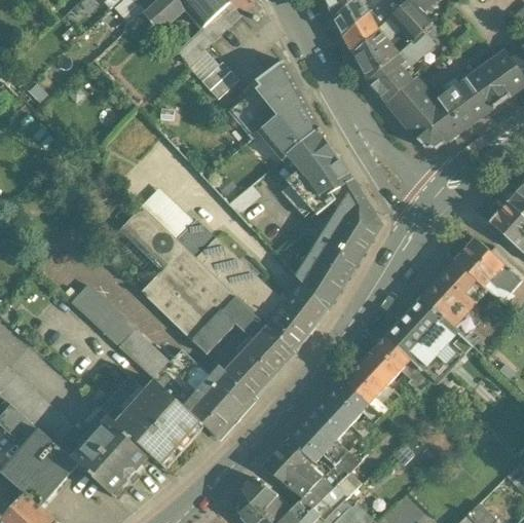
[(136,0),(144,9),(155,0),(136,0)]
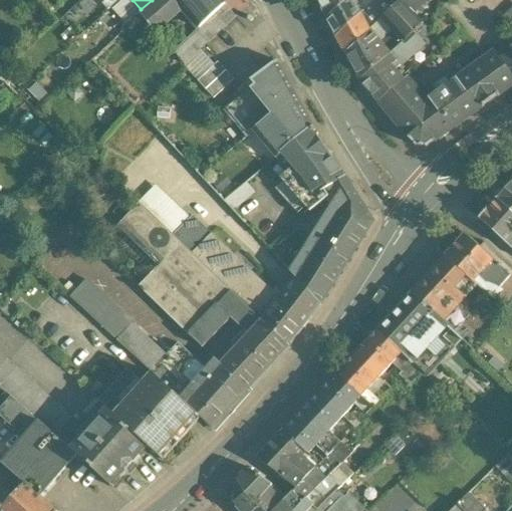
[(141,9),(141,10),(156,27),(180,6),(181,5),(176,0),(152,0),(141,9)]
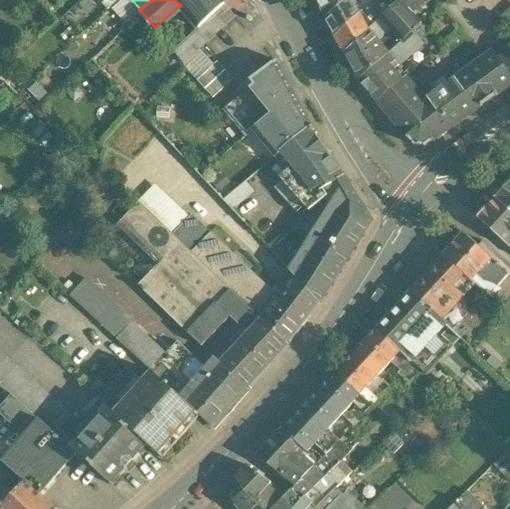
[(223,1),(222,0),(175,0),(180,5),(179,6),(196,26),(223,2),(223,1)]
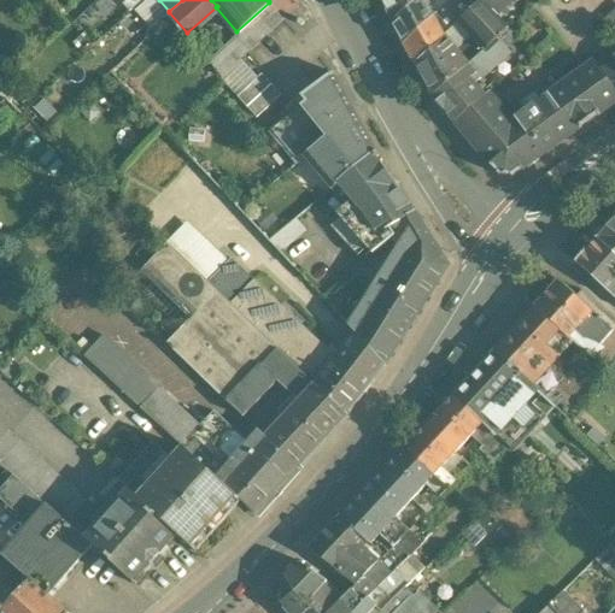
[(380,0),(391,21),(411,0),(380,0)]
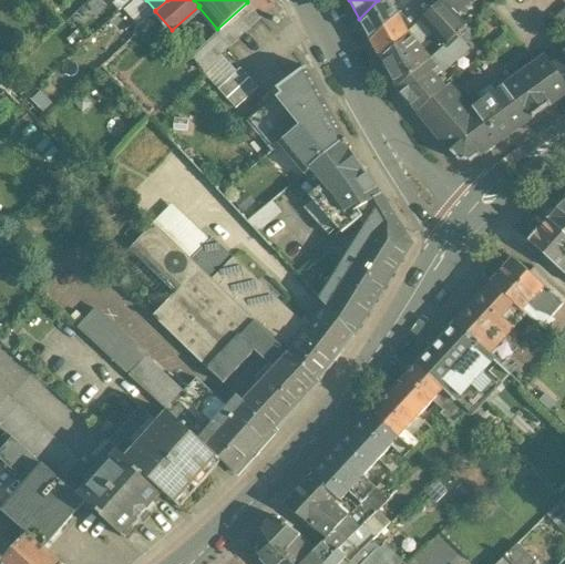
[(378,0),(359,19),(369,38),(396,13),(391,6),(388,0),(378,0)]
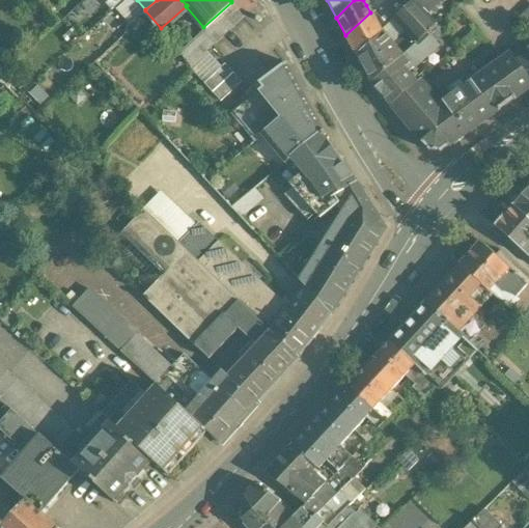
[(382,0),(370,12),(381,31),(382,30),(387,22),(410,0),(382,0)]
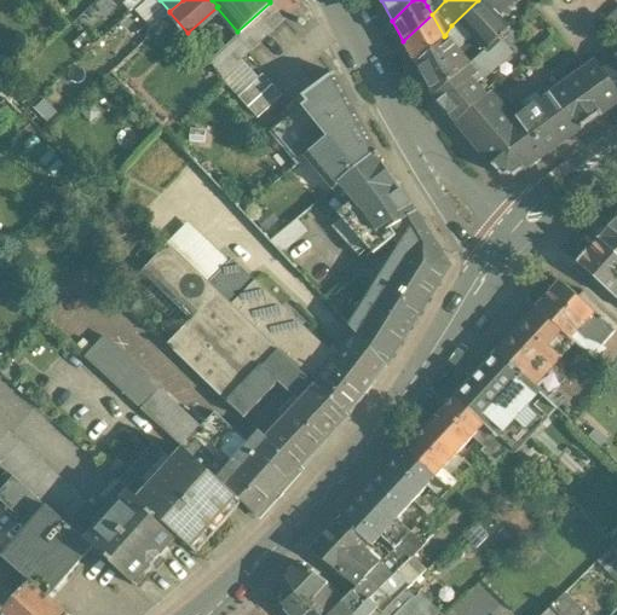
[(495,12),(485,0),(478,0),(457,19),(471,34),(484,48),(497,36),(508,27),(495,12)]
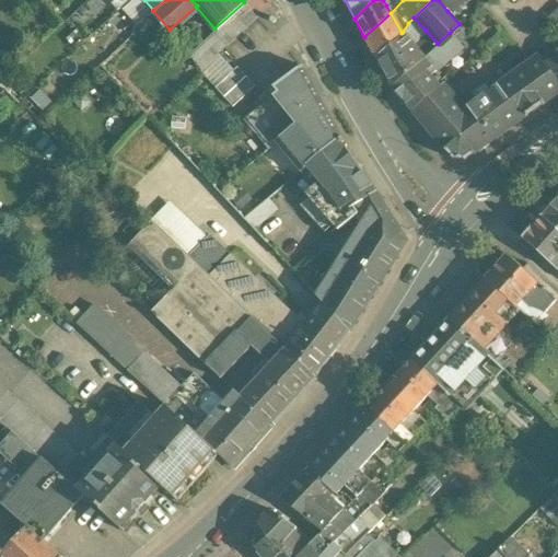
[(439,0),(448,11),(457,0),(439,0)]
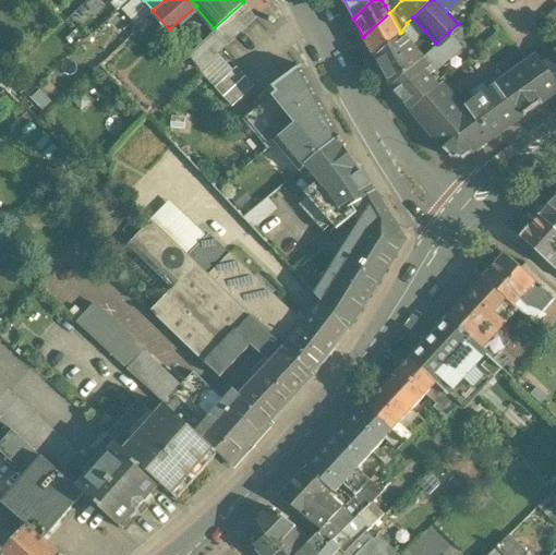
[(243,2),(214,28),(186,53),(198,68),(255,14),(243,1),(243,2)]
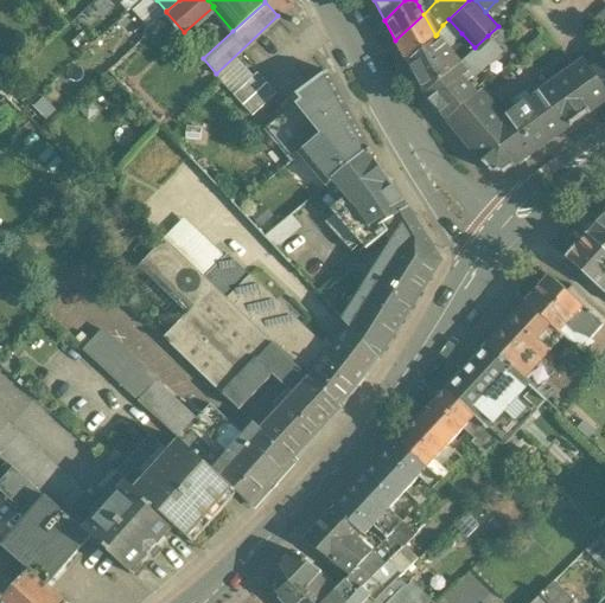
[(604,7),(591,20),(603,32),(604,29),(604,7)]
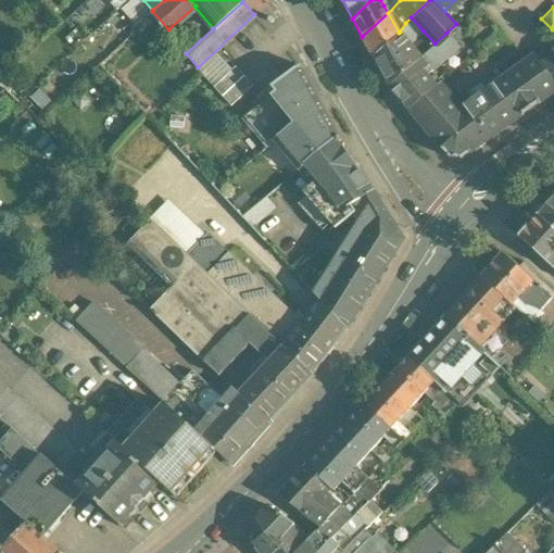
[(362,37),(361,37),(372,57),(372,55),(399,33),(388,13),(362,37)]
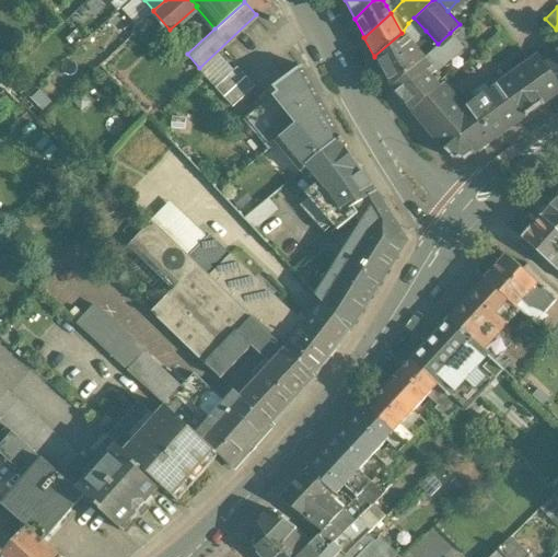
[(426,31),(413,43),(423,56),(436,46),(438,44),(426,31)]
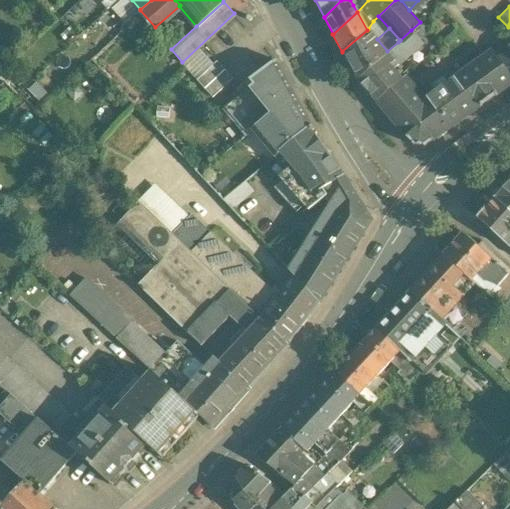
[(367,30),(342,51),(350,66),(356,77),(386,52),(387,51),(377,39),(368,29),(367,30)]
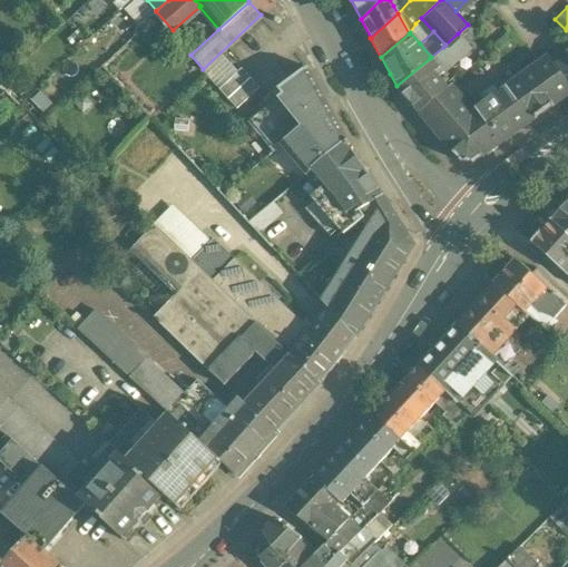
[(458,33),(446,45),(443,47),(453,58),(468,46),(458,33)]
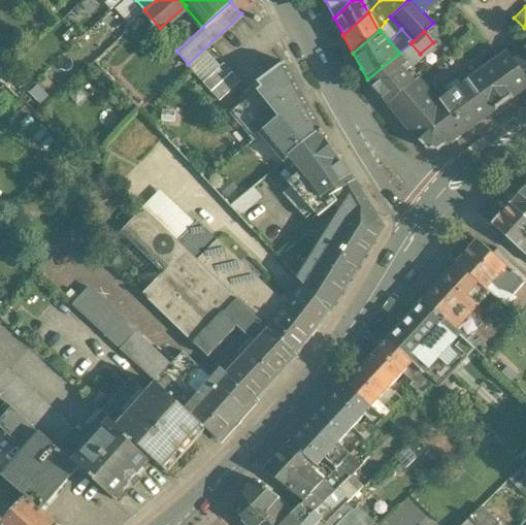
[(420,54),(419,55),(428,65),(442,52),(433,42),(420,54)]
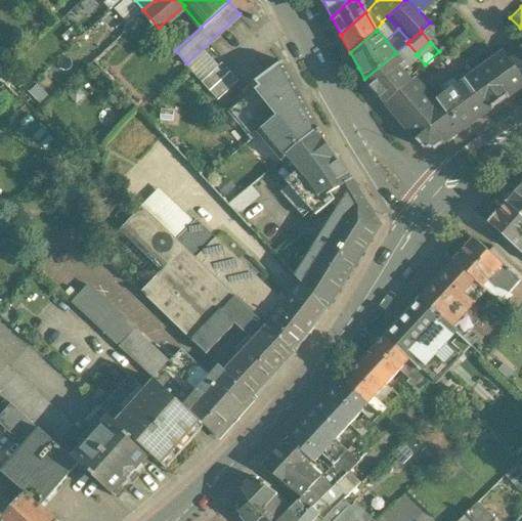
[(396,52),(395,53),(402,60),(401,61),(404,64),(416,54),(417,53),(407,43),(396,52)]
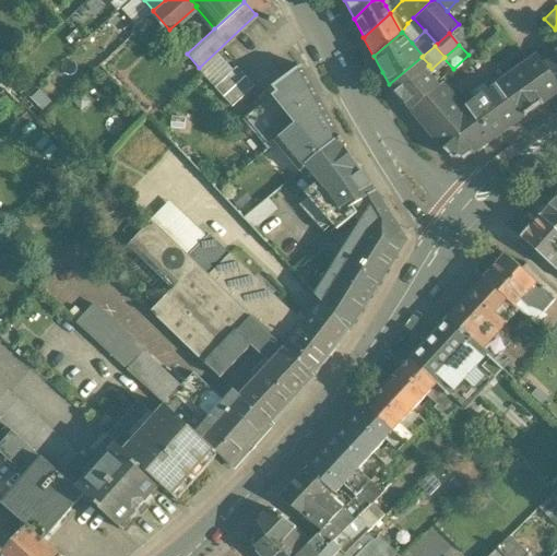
[(462,106),(440,82),(437,84),(410,109),(449,155),(461,157),(556,89),(556,54),(556,51),(542,61),(536,52),(462,106)]
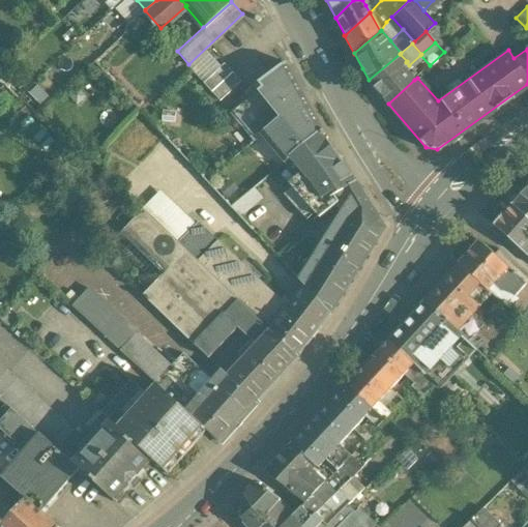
[(369,80),(388,104),(414,80),(402,65),(406,62),(407,61),(400,54),(369,80)]
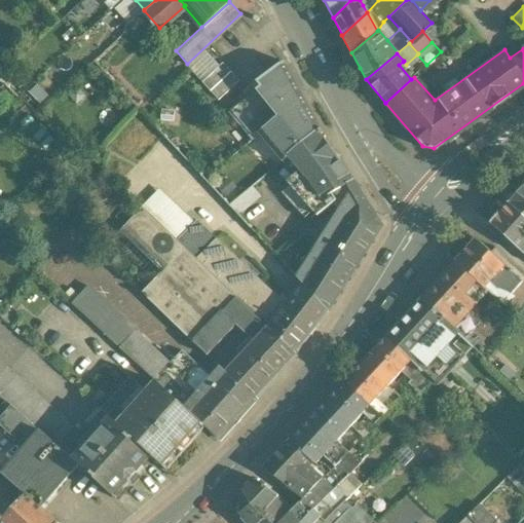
[(298,91),(282,61),(282,60),(255,80),(259,85),(255,88),(275,115),(257,131),(258,133),(279,158),(319,127),(298,91)]
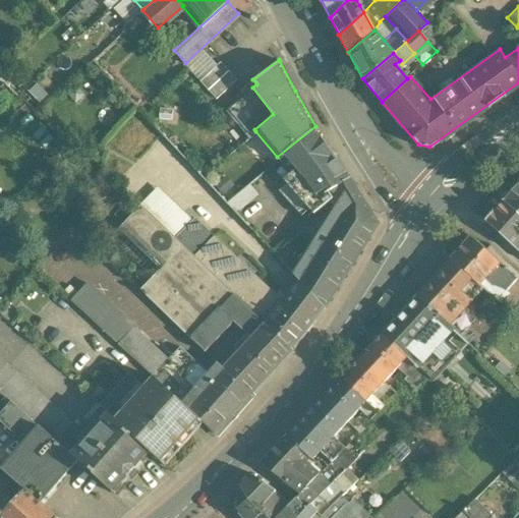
[(219,60),(198,79),(207,89),(227,69),(219,60)]
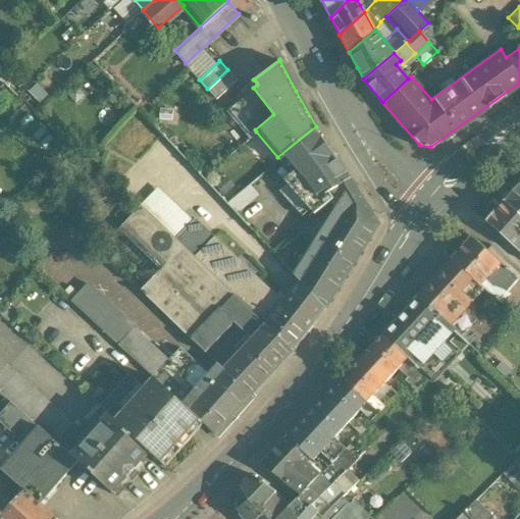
[(227,69),(207,89),(215,97),(236,78),(227,69)]
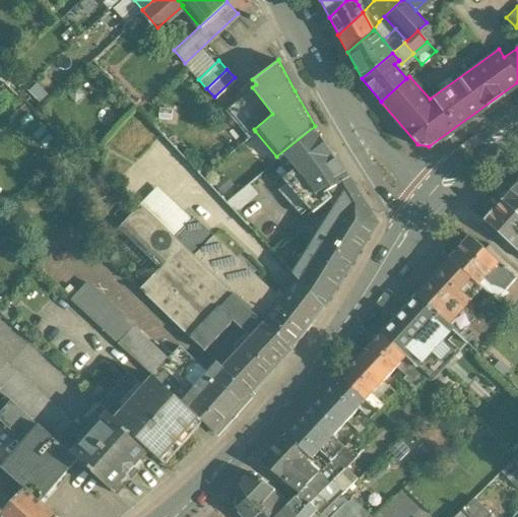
[(255,84),(224,110),(248,136),(255,131),(254,129),(272,114),(252,87),(256,84),(252,79),(251,80),(255,84)]
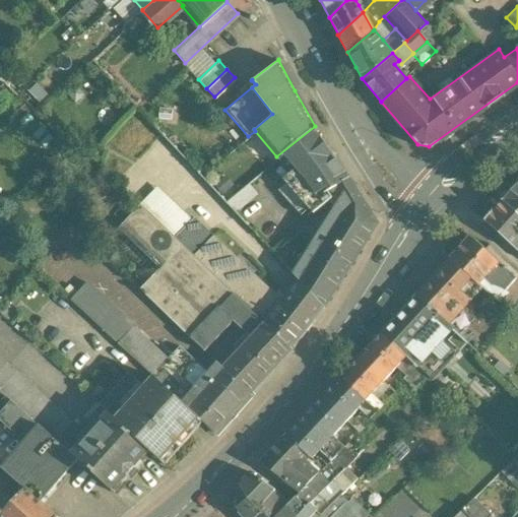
[(315,126),(276,156),(277,157),(283,152),(296,167),(282,178),(312,210),(323,201),(328,194),(335,205),(350,182),(333,156),(334,156),(314,130),(317,128),(315,126)]
